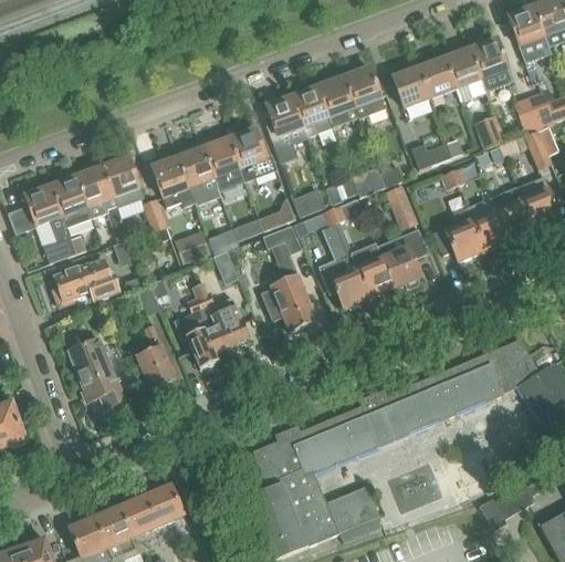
[(564,12),(560,0),(545,0),(533,4),(544,37),(548,45),(564,39),(564,12)]
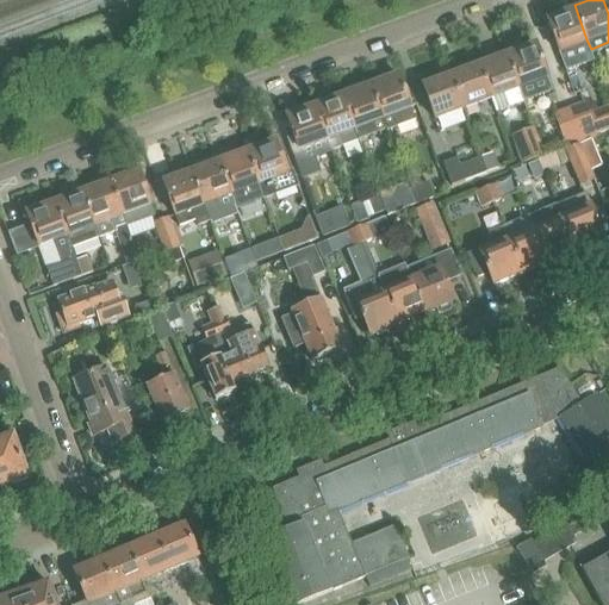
[(575,5),(546,16),(559,49),(565,68),(594,57),(591,49),(586,39),(575,5)]
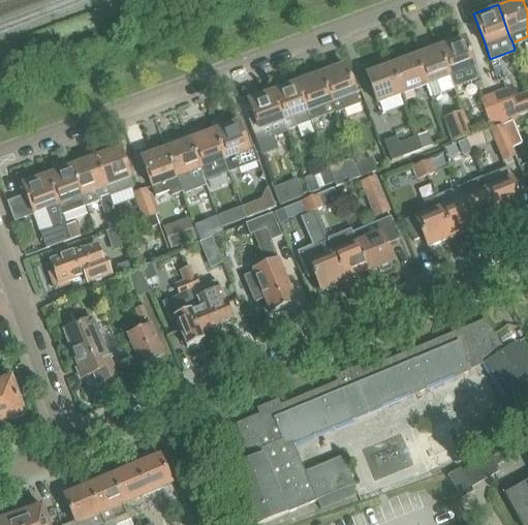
[(463,35),(439,44),(449,73),(454,85),(478,75),(474,64),(463,35)]
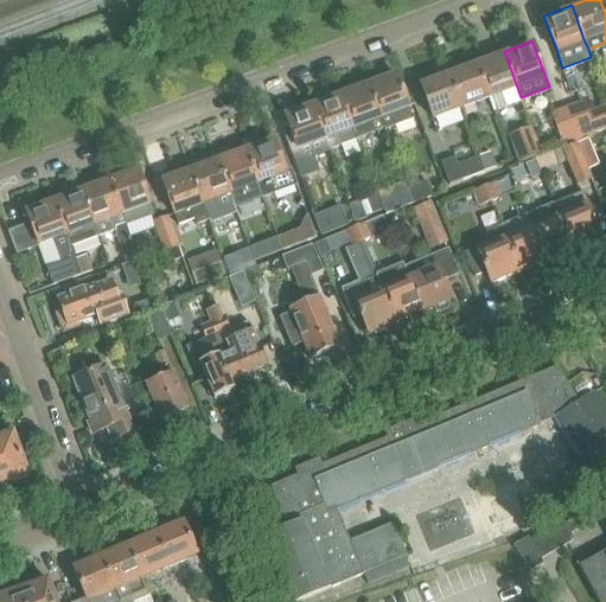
[(504,51),(476,61),(489,95),(493,107),(521,97),(516,84),(504,51)]
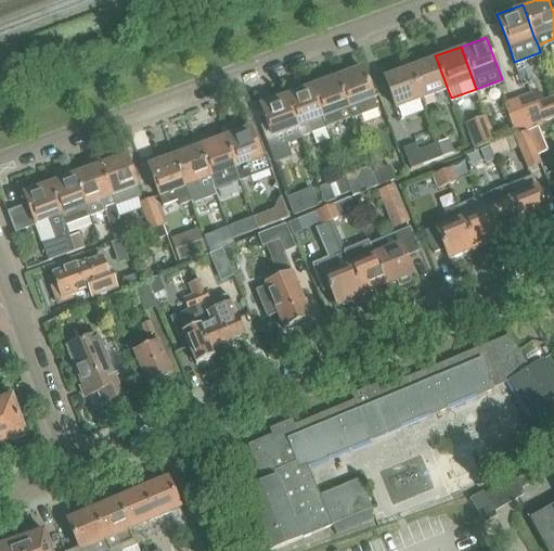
[(435,55),(410,65),(421,95),(447,87),(435,55)]
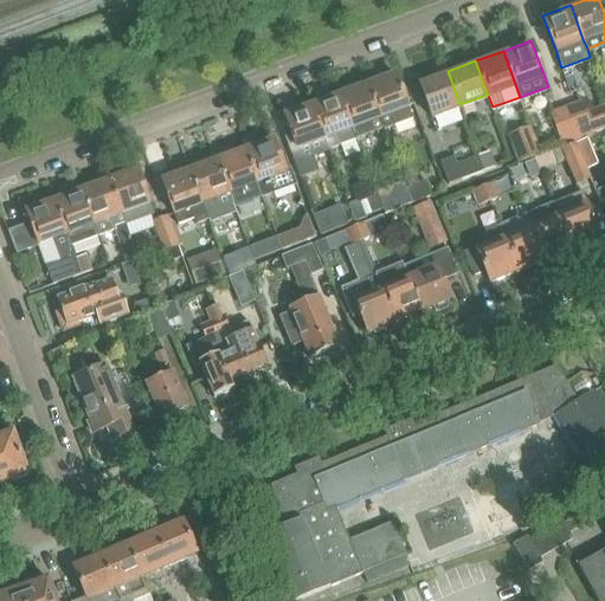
[(394,70),(367,81),(379,114),(383,125),(384,124),(385,125),(412,116),(407,104),(394,70)]
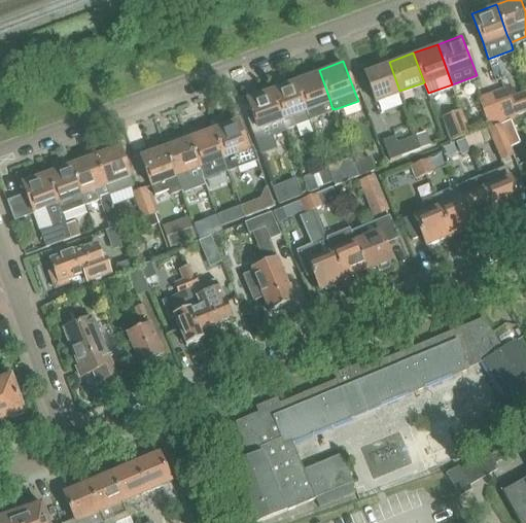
[(389,62),(364,71),(375,100),(399,91),(389,62)]
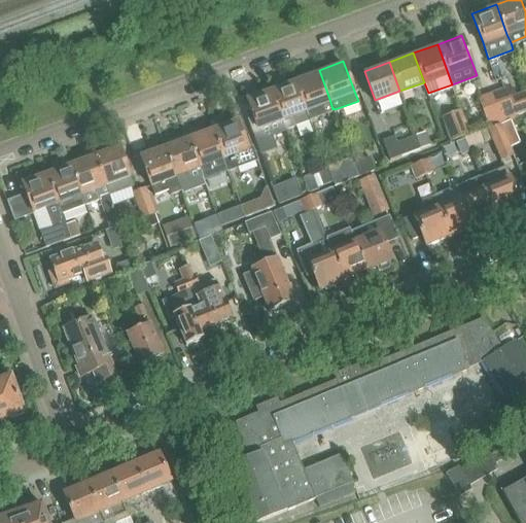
[(319,70),(294,79),(306,108),(309,117),(332,109),(329,99),(319,70)]
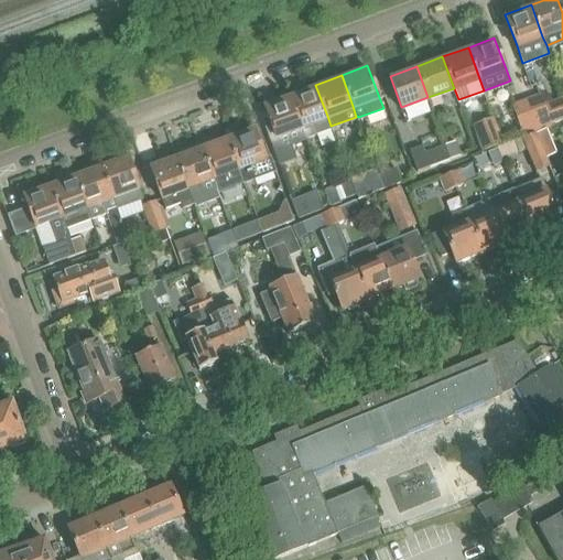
[(315,85),(290,94),(302,126),(305,136),(315,132),(329,127),(331,126),(327,116),(315,85)]
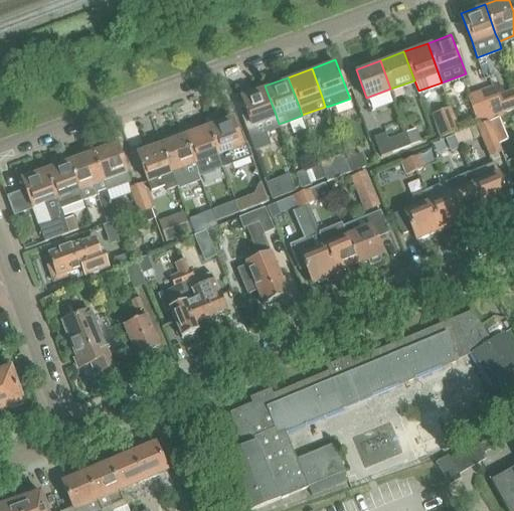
[(493,83),(480,88),(490,117),(503,112),(503,110),(496,93),(493,83)]
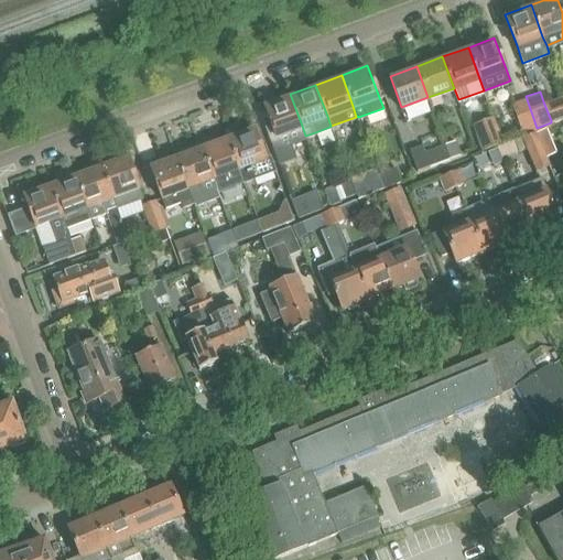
[(290,94),(263,104),(275,136),(279,146),(305,136),(302,126),(290,94)]
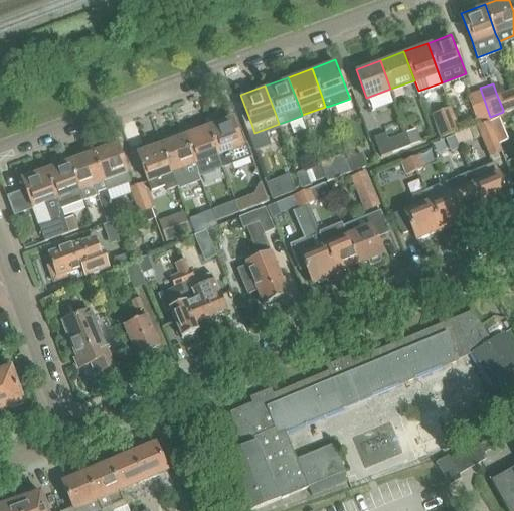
[(513,86),(496,93),(503,110),(513,105),(513,86)]
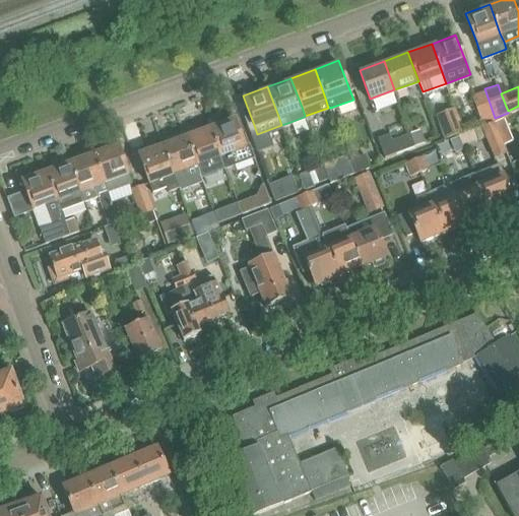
[(484,88),(471,93),(481,122),(495,118),(484,88)]
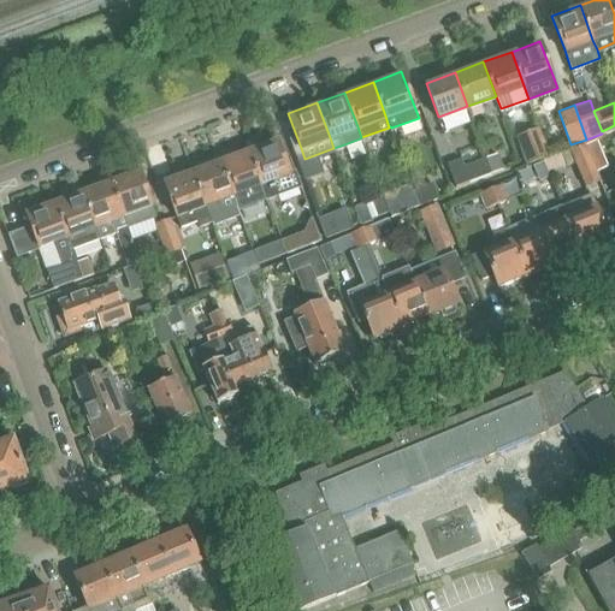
[(538,126),(516,135),(526,162),(548,154),(538,126)]
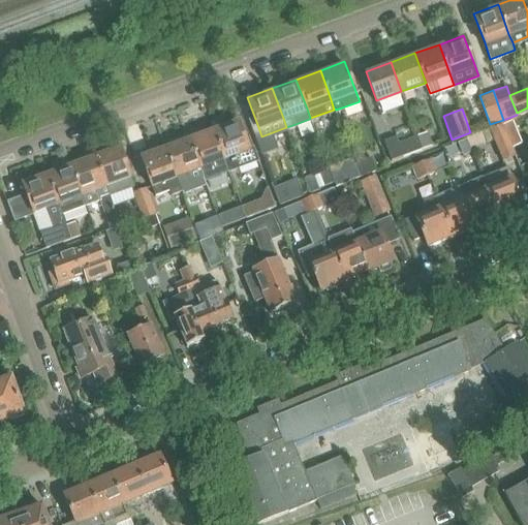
[(239,118),(214,127),(224,156),(229,167),(259,156),(254,144),(250,145),(239,118)]
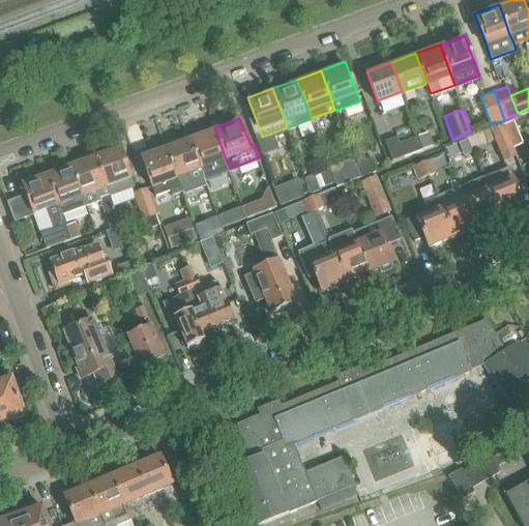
[(511,145),(522,141),(512,118),(502,122),(511,145)]
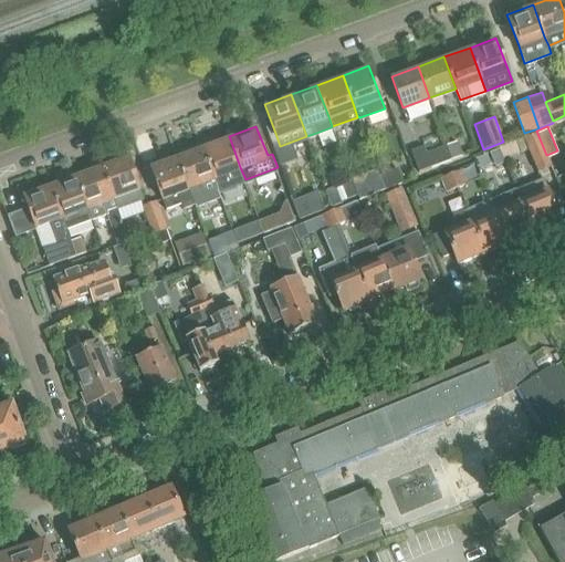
[(536,131),(516,138),(521,148),(529,145),(539,168),(550,163),(546,155),(536,131)]
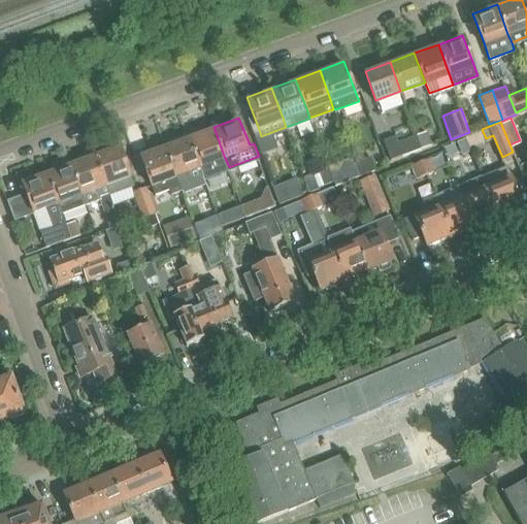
[(405,123),(393,127),(396,135),(408,130),(405,123)]
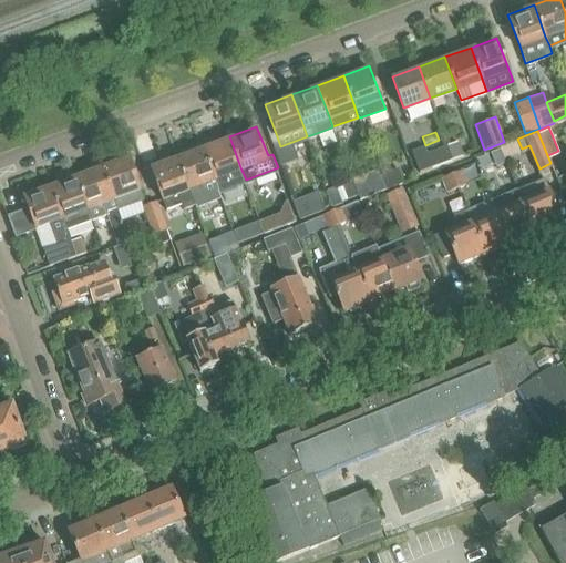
[(214,178),(239,169),(228,137),(203,146),(214,178)]
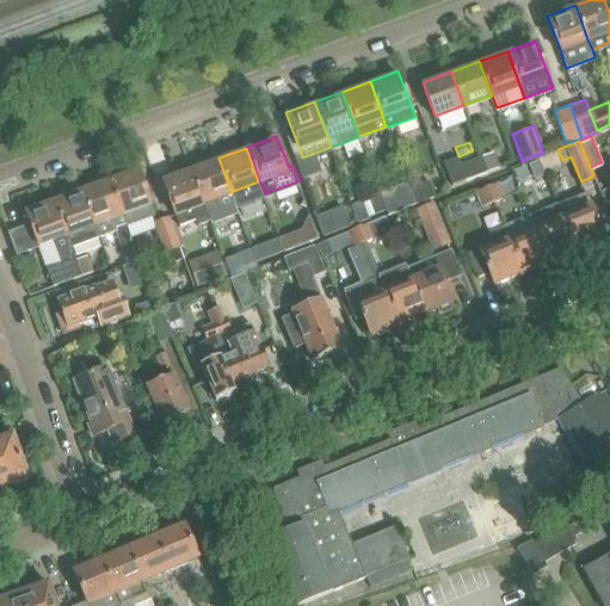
[(492,149),(481,153),(487,168),(497,165),(492,149)]
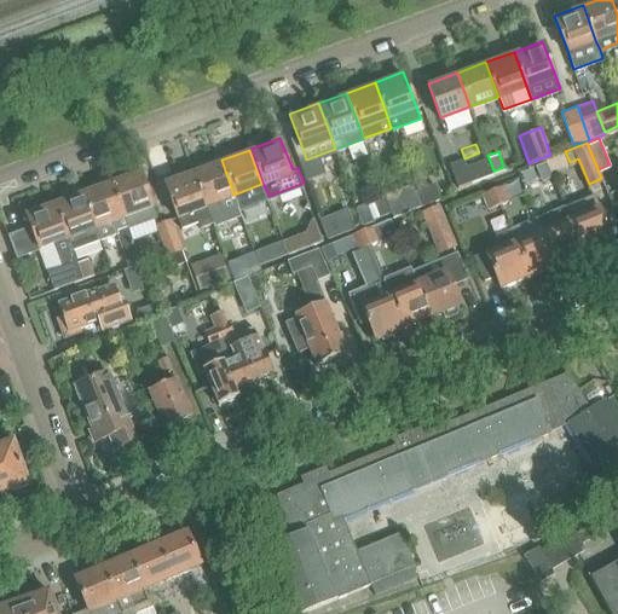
[(463,156),(450,161),(458,184),(494,171),(487,155),(467,163),(463,156)]
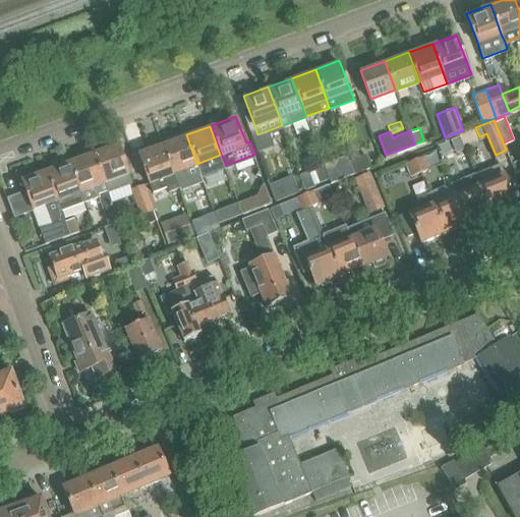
[(189,181),(188,177),(199,172),(196,164),(186,134),(163,144),(178,186),(189,181)]
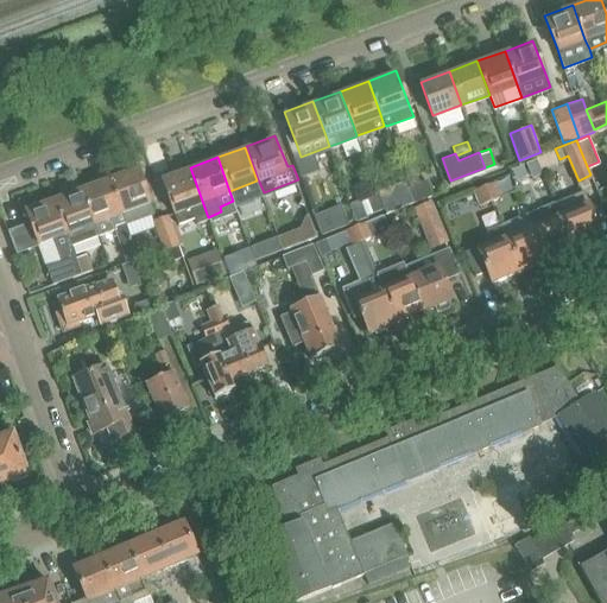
[(126,221),(127,221),(156,210),(139,166),(109,178),(126,221)]
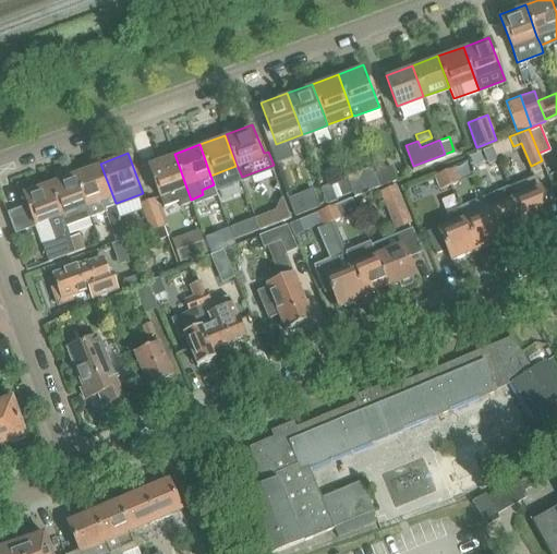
[(150,163),(162,193),(165,202),(178,196),(180,203),(191,200),(174,154),(150,163)]
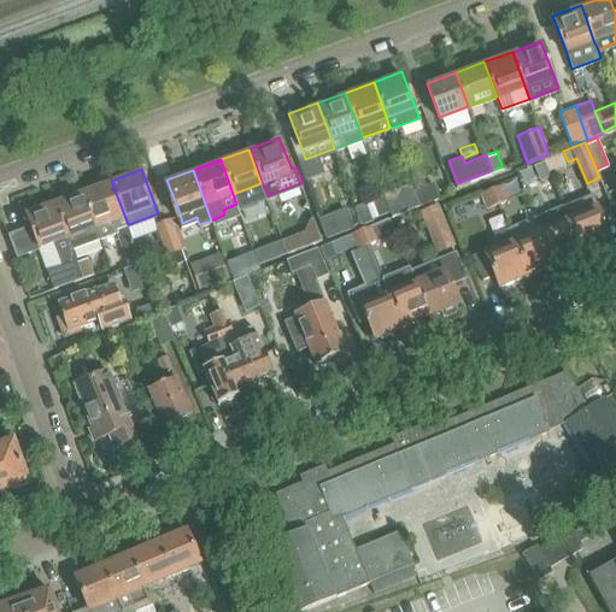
[(433,180),(412,188),(418,204),(439,195),(433,180)]
